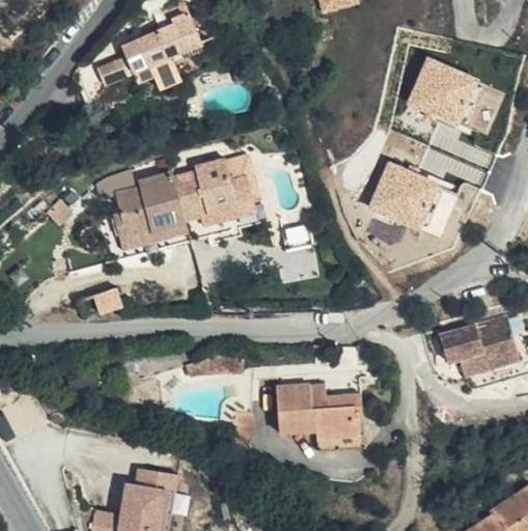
[(317,0),(322,11),(359,1),(359,0),(317,0)]
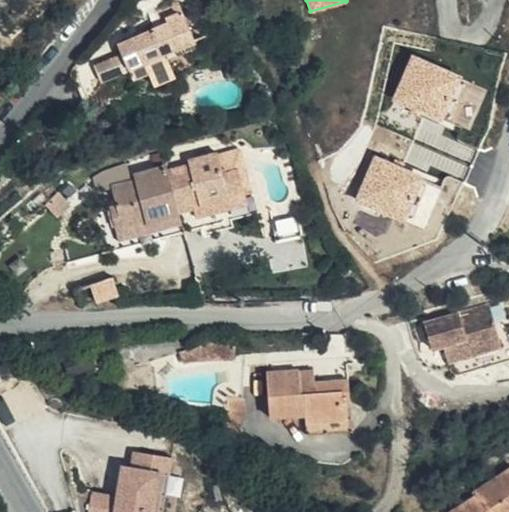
[(195,42),(182,11),(166,17),(168,22),(117,42),(121,51),(93,62),(101,81),(129,70),(133,80),(151,72),(149,67),(169,59),(167,53),(195,42)]
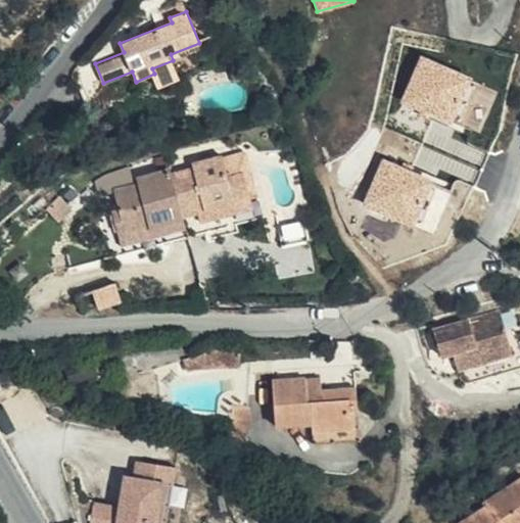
[(421,54),(402,98),(452,121),(471,76),(421,54)]
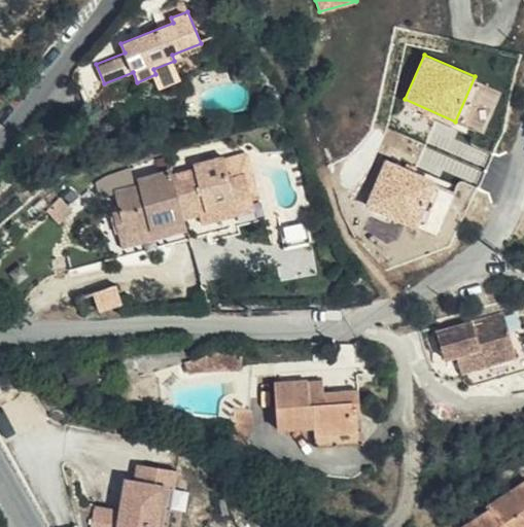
[(419,162),(480,184),(491,152),(431,130),(419,162)]
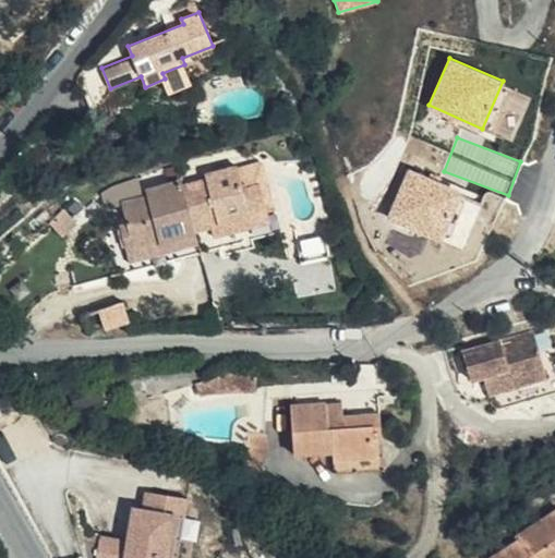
[(248,214),(265,209),(256,181),(241,184),(238,168),(205,178),(206,182),(180,190),(179,185),(143,194),(144,201),(120,207),(125,228),(119,230),(124,251),(158,241),(159,247),(193,239),(191,230),(208,225),(210,229),(249,219),(248,214)]
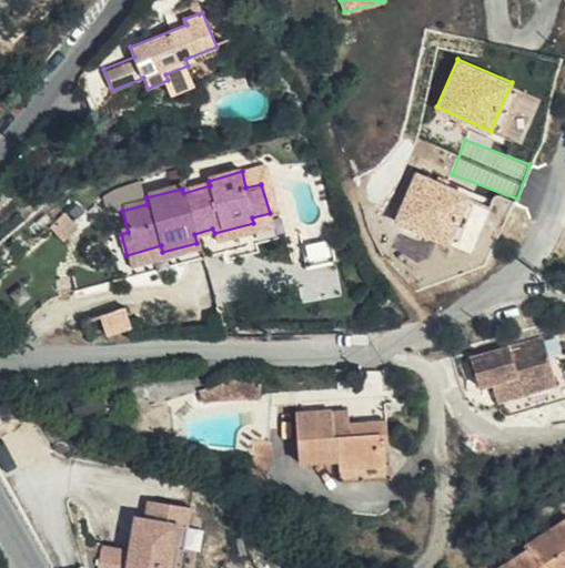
[(416,171),(395,219),(450,243),(471,194),(416,171)]
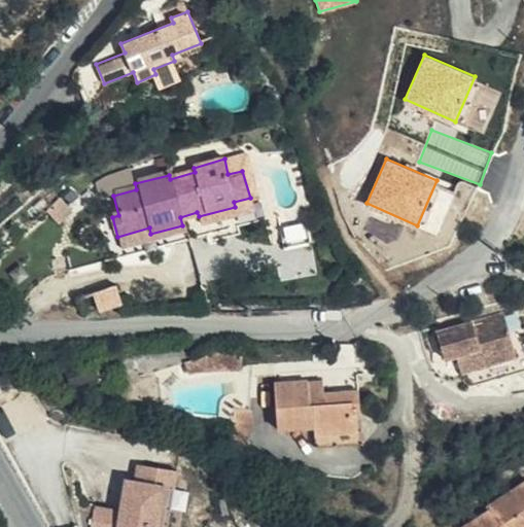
[(254,213),(250,198),(234,202),(235,207),(199,216),(202,226),(254,213)]
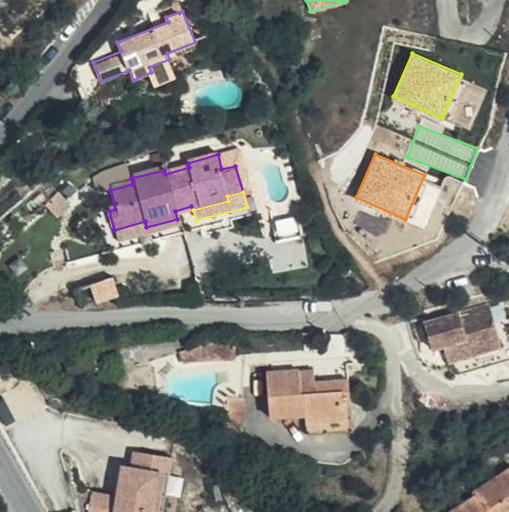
[(109,277),(87,285),(95,304),(116,298),(109,277)]
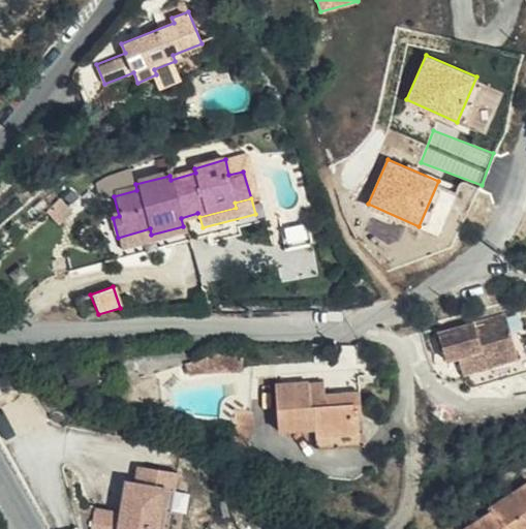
[(525,338),(519,311),(505,315),(517,359),(460,373),(462,383),(471,384),(523,371),(525,367),(525,338)]
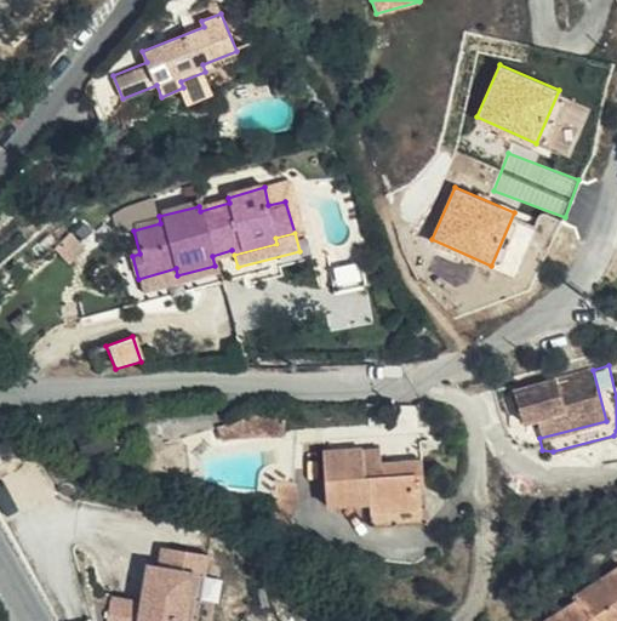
[(593,370),(512,392),(520,423),(535,420),(540,438),(606,421),(593,370)]
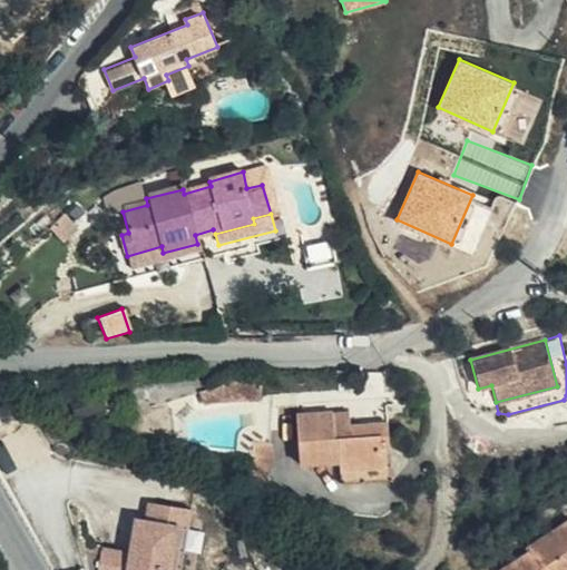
[(262,396),(258,373),(220,377),(203,385),(205,403),(262,396)]
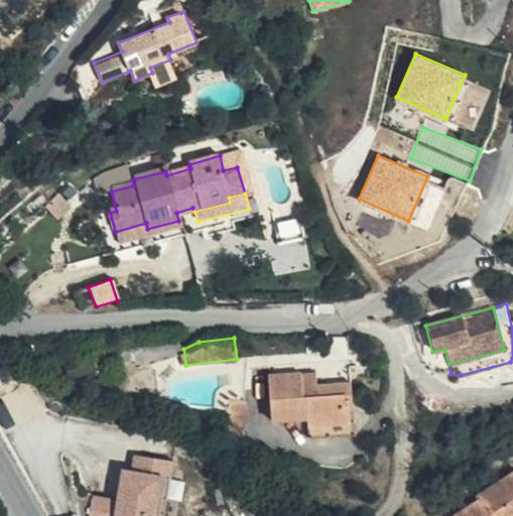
[(313,372),(298,373),(299,386),(314,385),(313,372)]
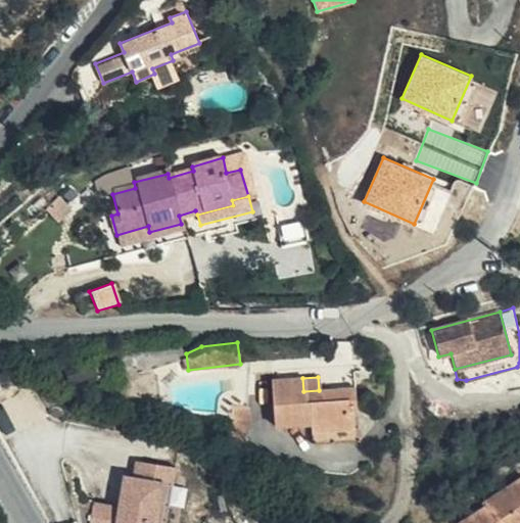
[(302,378),(271,380),(274,426),(310,424),(310,432),(349,429),(348,416),(355,416),(352,388),(319,390),(303,391),(302,378)]
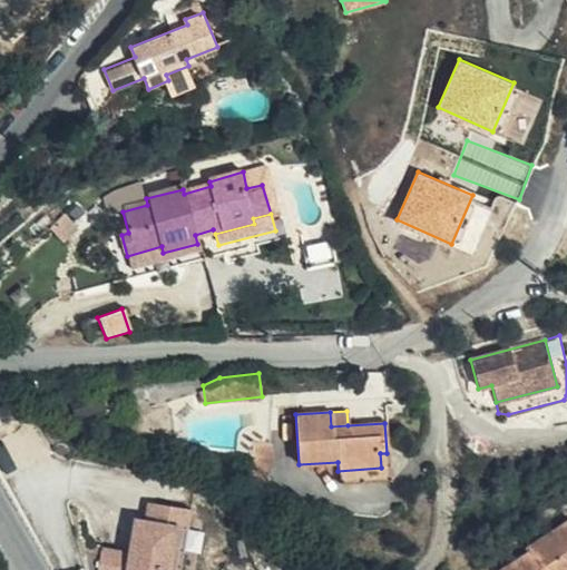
[(267,481),(270,443),(252,443),(250,481),(267,481)]
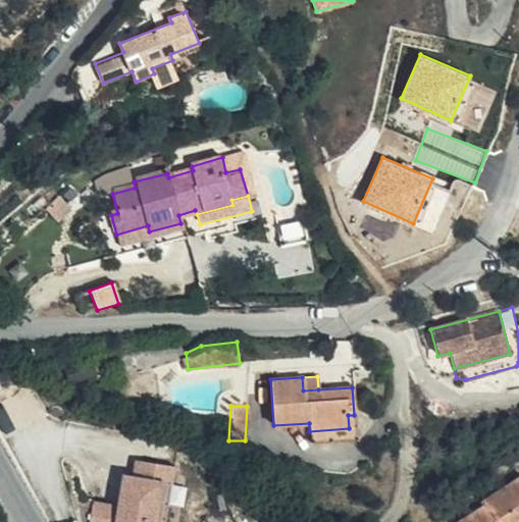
[(349,428),(309,431),(310,442),(356,439),(354,415),(348,415),(349,428)]
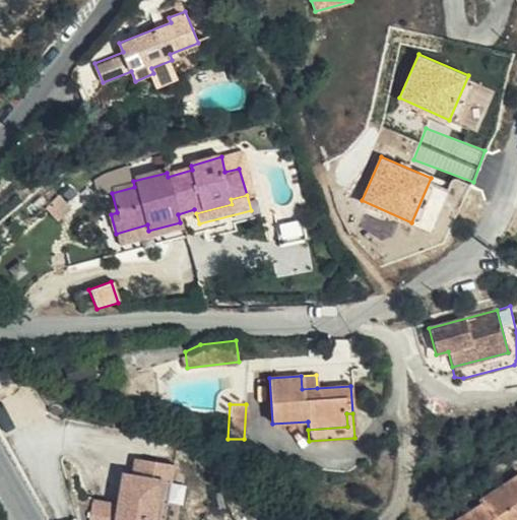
[(136,458),(133,475),(169,480),(172,463),(136,458)]
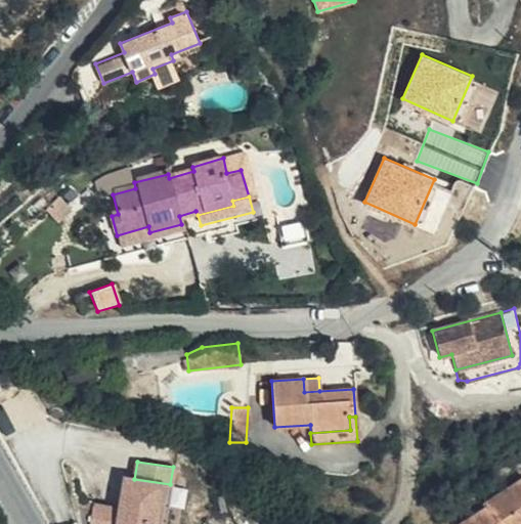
[(134,479),(125,478),(121,507),(95,503),(91,523),(164,523),(170,484),(134,479)]
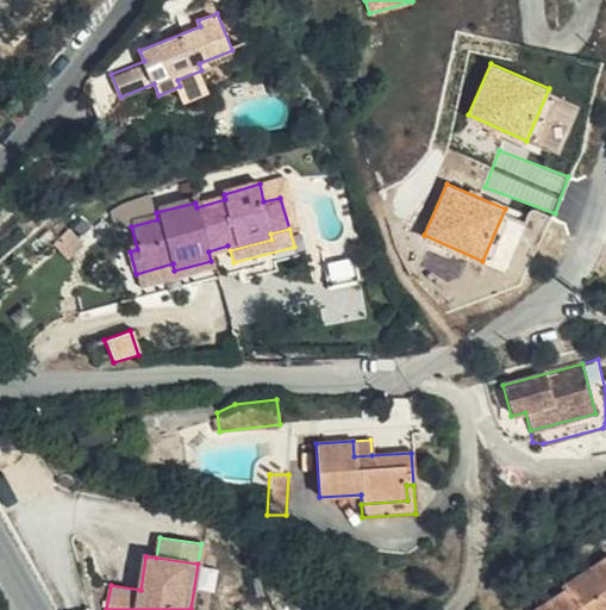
[(605,609),(605,556),(561,587),(562,591),(532,609),(605,609)]
